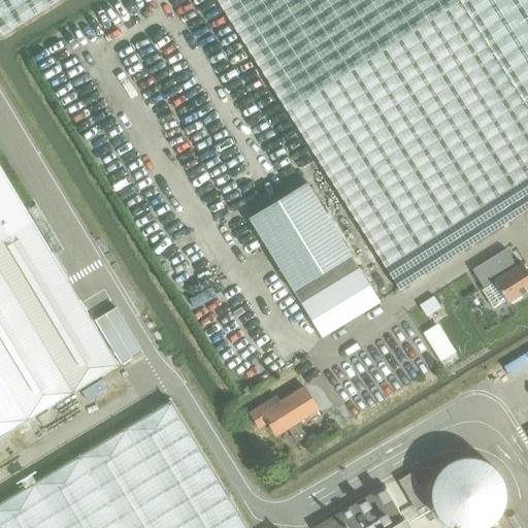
[(527,0),(0,0),(0,33),(2,37),(60,0),(216,0),(399,291),(527,210),(527,0)]
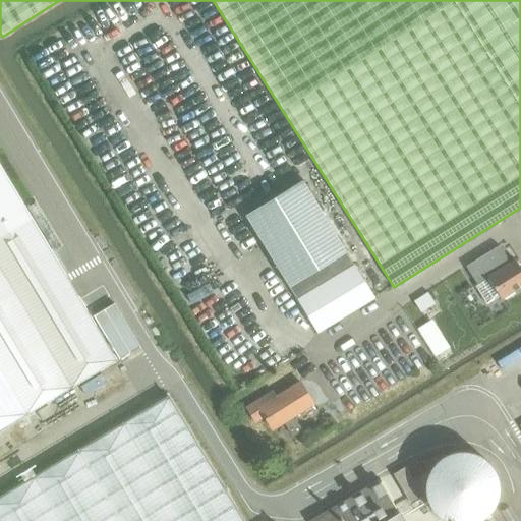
[(0,430),(117,361),(0,166),(0,430)]
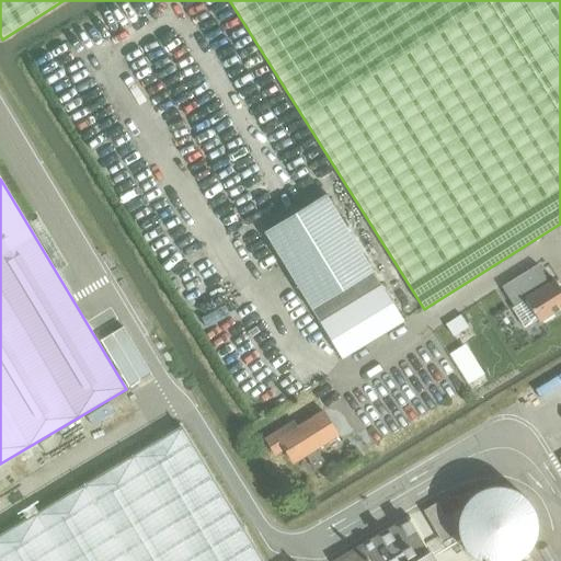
[(342,361),(403,322),(324,195),(263,235),(342,361)]
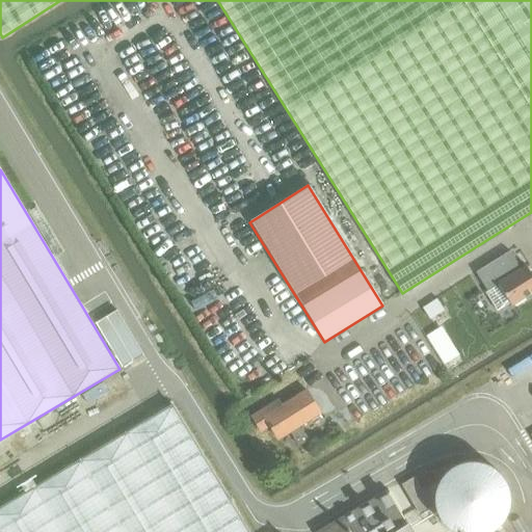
[(510,253),(497,261),(476,273),(486,291),(498,284),(512,307),(531,293),(531,275),(526,266),(521,269),(510,253)]
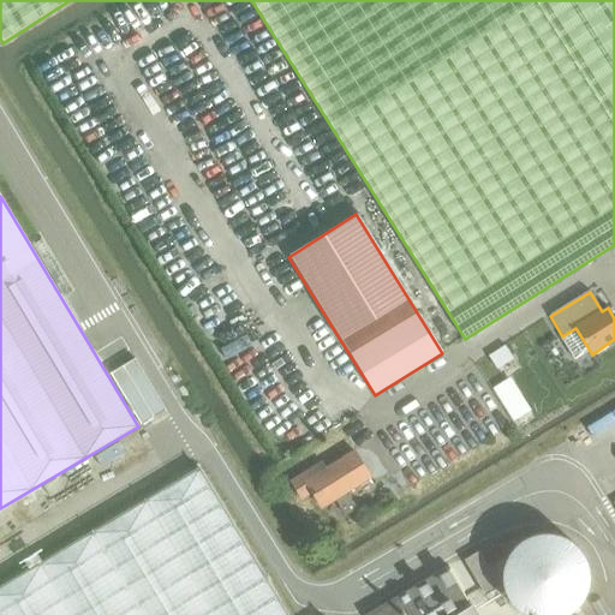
[(503,345),(488,354),(496,366),(511,357),(503,345)]
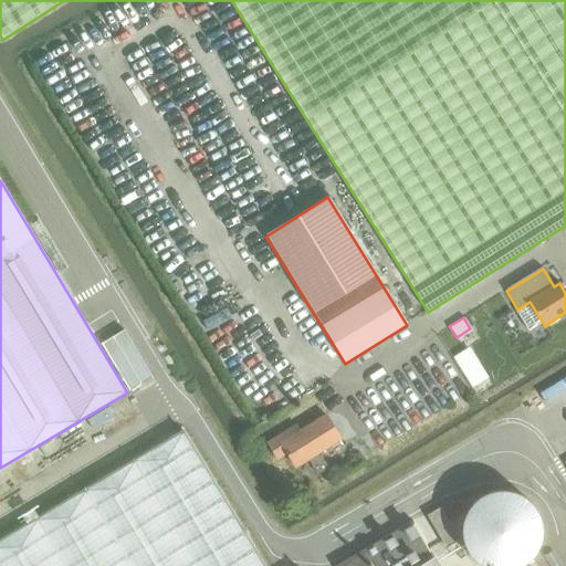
[(152,378),(124,331),(102,344),(129,390),(152,378)]
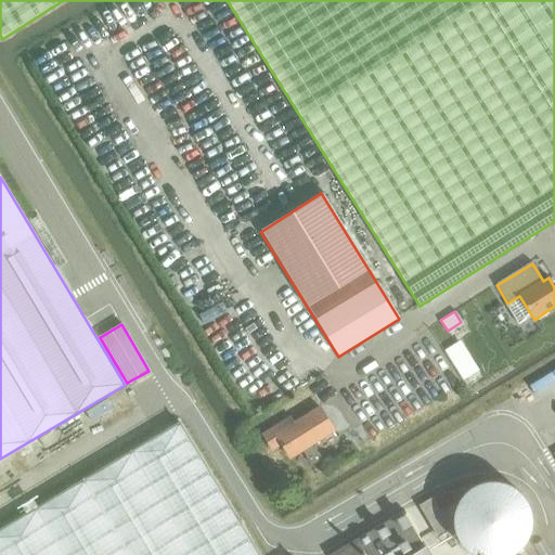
[(480,378),(476,372),(464,381),(467,387),(480,378)]
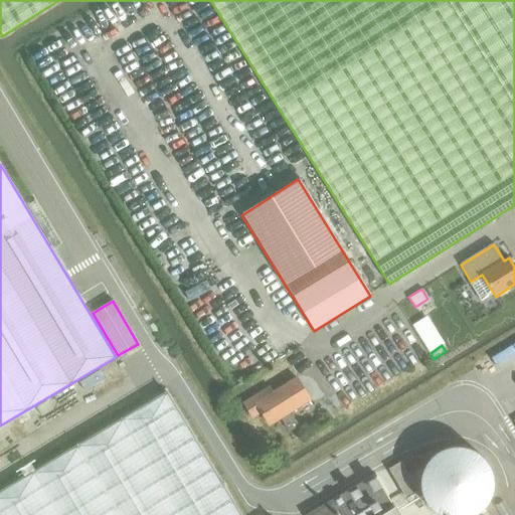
[(289,413),(310,400),(296,378),(267,396),(264,390),(242,403),(252,418),(261,413),(269,426),(281,418),(289,433),(297,427),(289,413)]
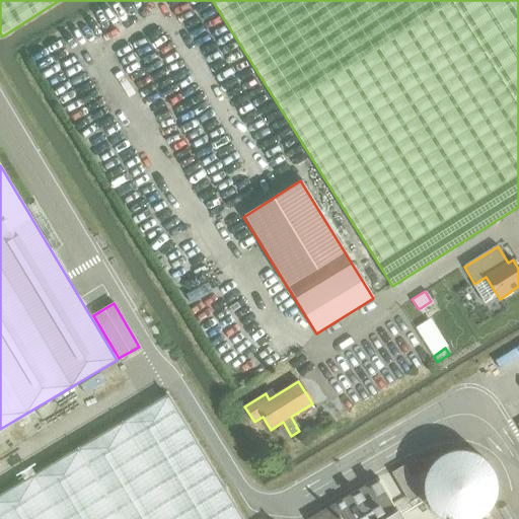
[(0,518),(244,518),(170,394),(0,496),(0,518)]
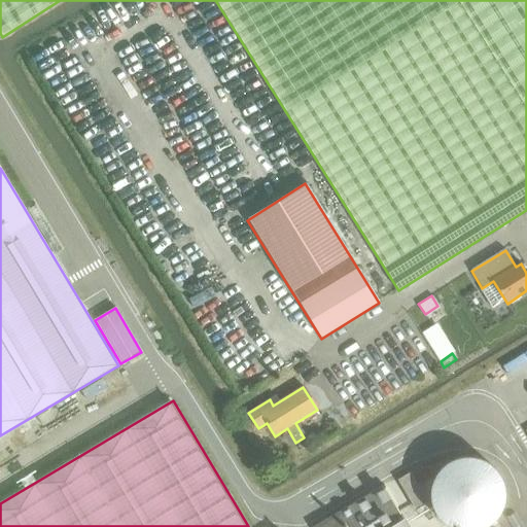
[(397,480),(400,486),(416,510),(428,502),(410,472),(397,480)]
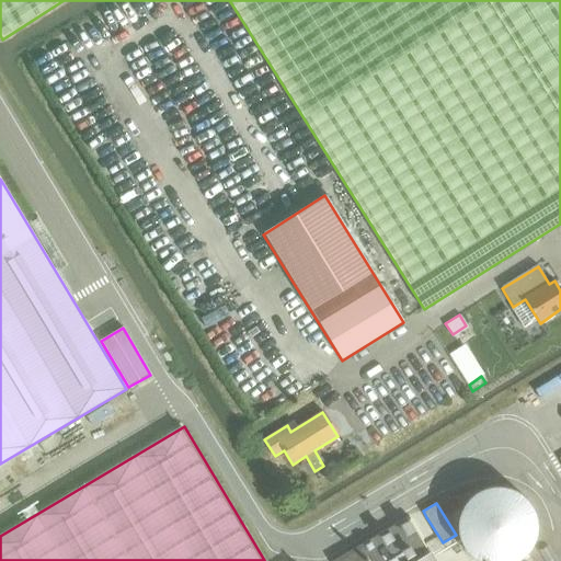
[(435,553),(432,548),(411,514),(330,560),(331,560),(421,560),(434,554),(435,553)]
